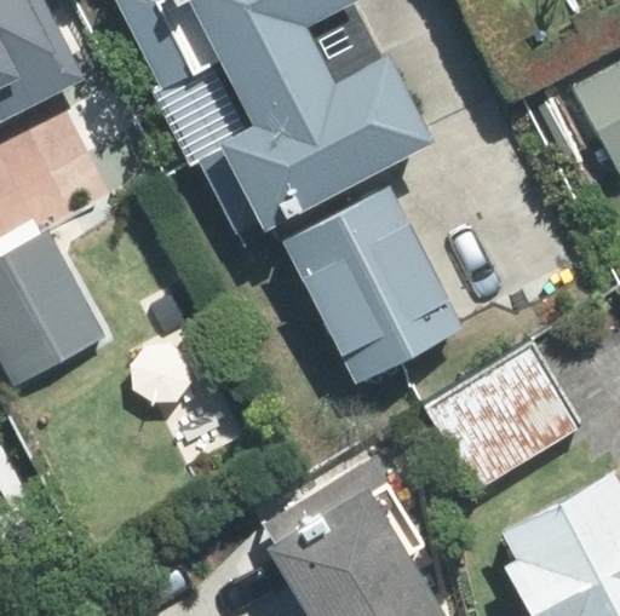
[(0,0),(0,124),(89,79),(46,0),(0,0)]
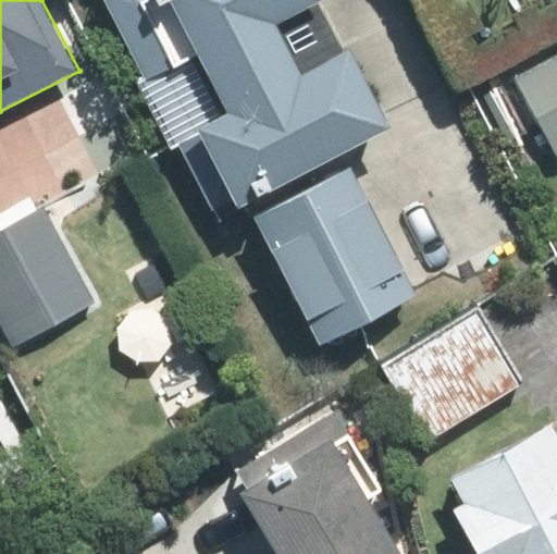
[(102,0),(212,217),(390,127),(348,46),(302,69),(277,21),(318,0),(102,0)]
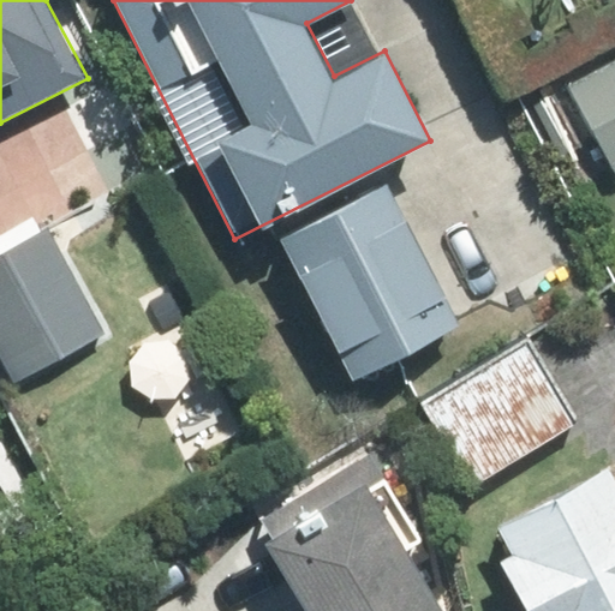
[(614,65),(571,89),(614,171),(614,65)]
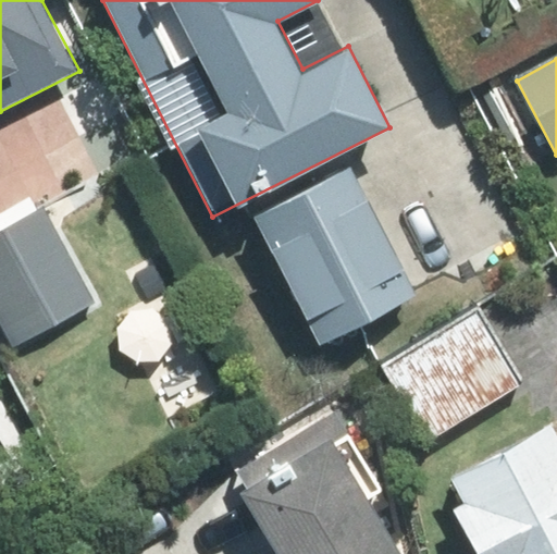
[(418,291),(350,164),(252,216),(320,342),(418,291)]
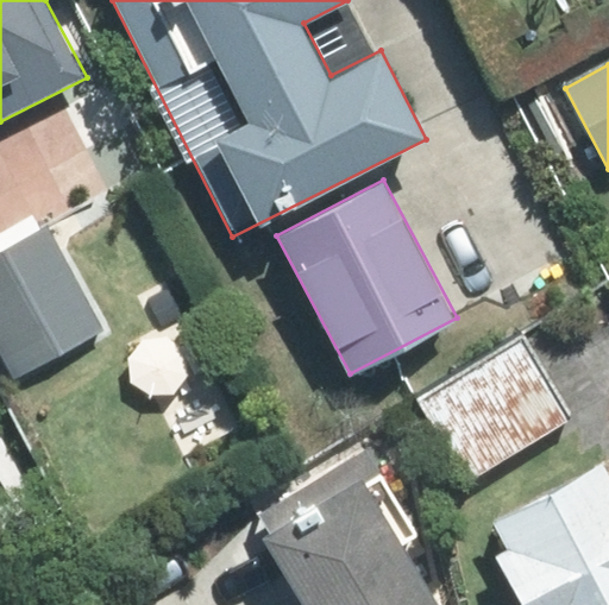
[(104,333),(46,227),(0,252),(0,353),(14,382),(104,333)]
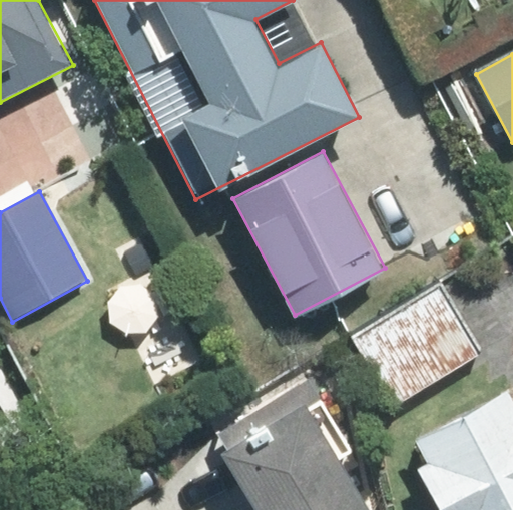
[(440,282),(349,336),(392,407),(483,354),(440,282)]
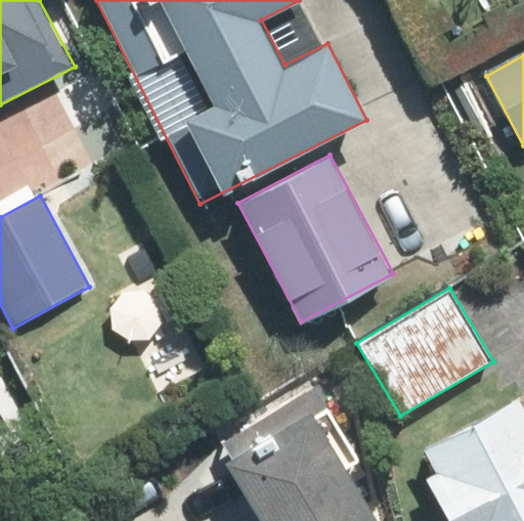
[(361,462),(314,385),(215,446),(261,520),(376,520),(346,471),(361,462)]
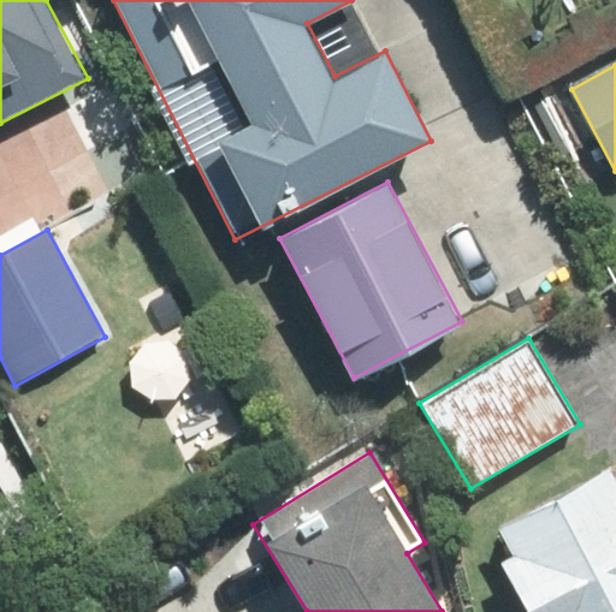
[(615,611),(615,480),(609,467),(493,524),(510,556),(499,560),(525,611),(615,611)]
